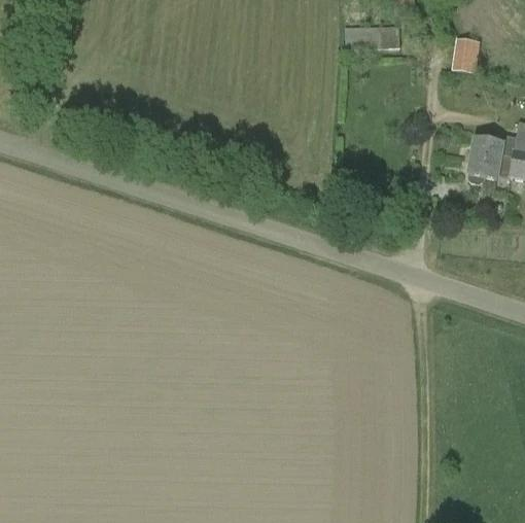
[(343,50),(396,49),(396,27),(343,28),(343,50)]
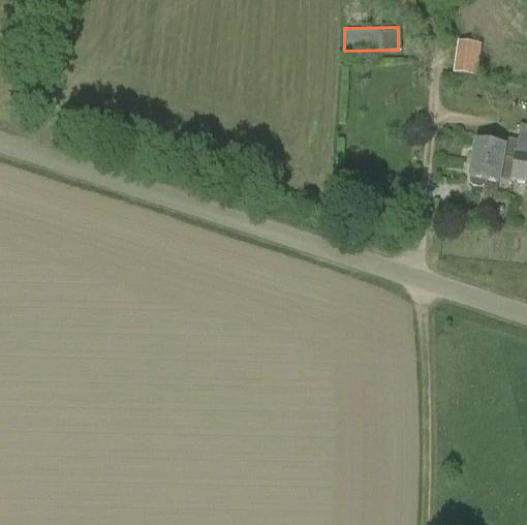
[(453,70),(477,72),(481,40),(456,38),(453,70)]
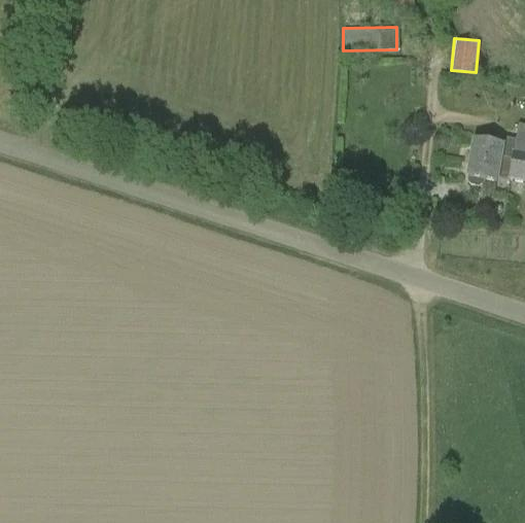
[(508,178),(512,178),(524,180),(524,125),(517,125),(514,138),(508,178)]
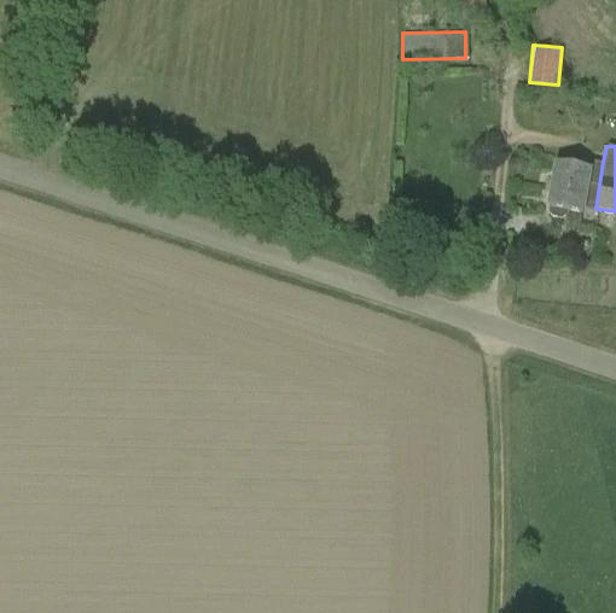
[(585,170),(586,171),(580,208),(600,211),(600,209),(596,209),(603,162),(587,159),(585,170)]
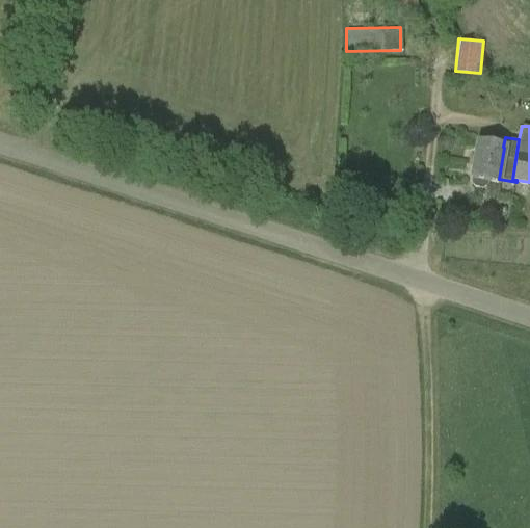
[(499,182),(499,179),(504,148),(503,147),(476,142),(471,177),(499,182)]
